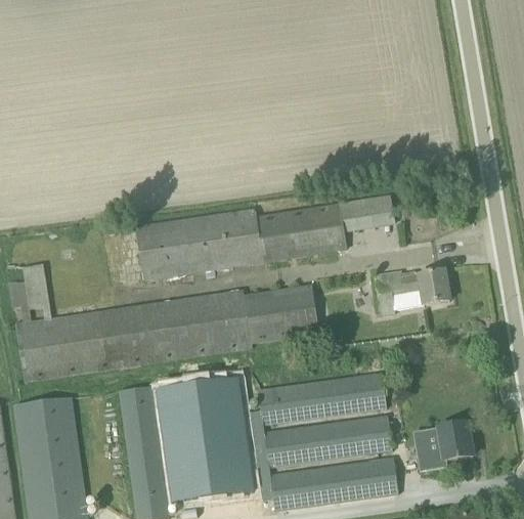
[(325,252),(325,250),(346,247),(343,229),(394,221),(389,195),(257,216),(255,208),(134,226),(140,268),(142,279),(325,252)]
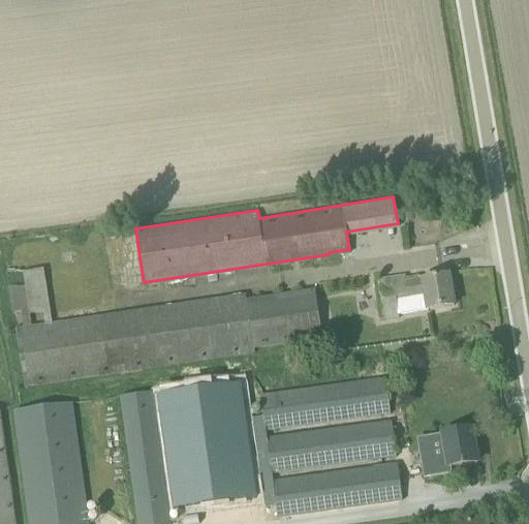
[(254,347),(321,337),(314,285),(245,296),(245,290),(52,319),(43,266),(23,269),(24,282),(7,285),(11,309),(21,308),(24,324),(14,325),(24,386),(254,350),(254,347)]
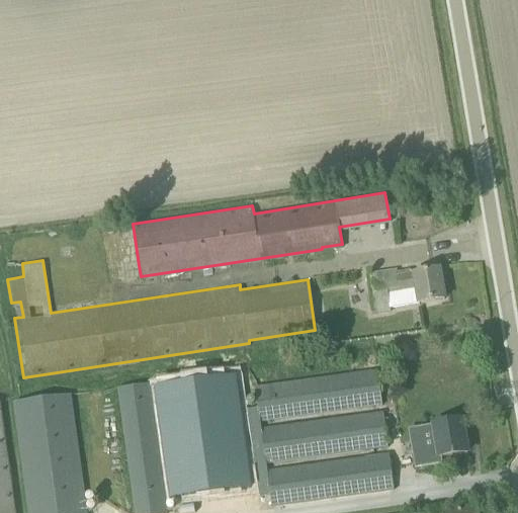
[(365,273),(371,308),(444,295),(439,266),(398,273),(397,267),(365,273)]
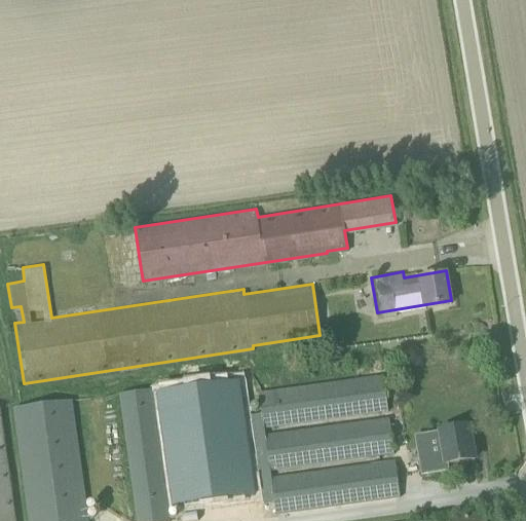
[(159,384),(176,497),(258,486),(240,372),(159,384)]
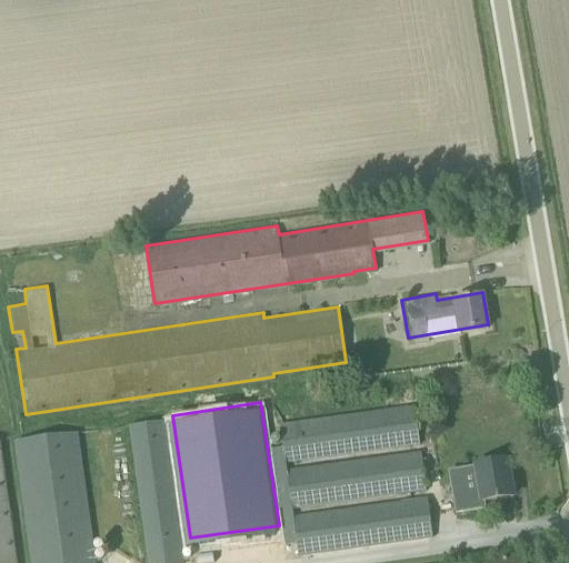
[(286,459),(418,442),(412,402),(279,420),(286,459)]
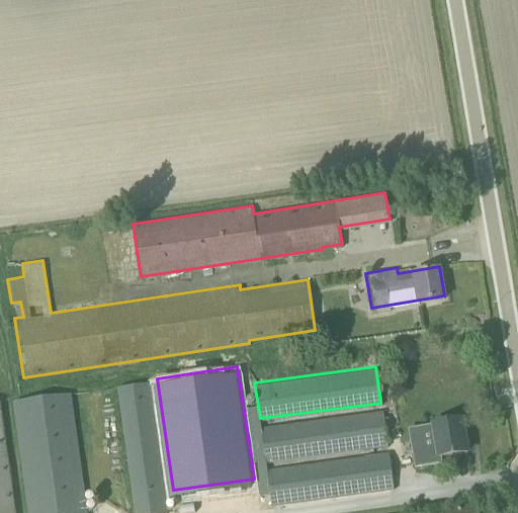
[(116,386),(134,512),(160,512),(168,512),(149,381),(116,386)]
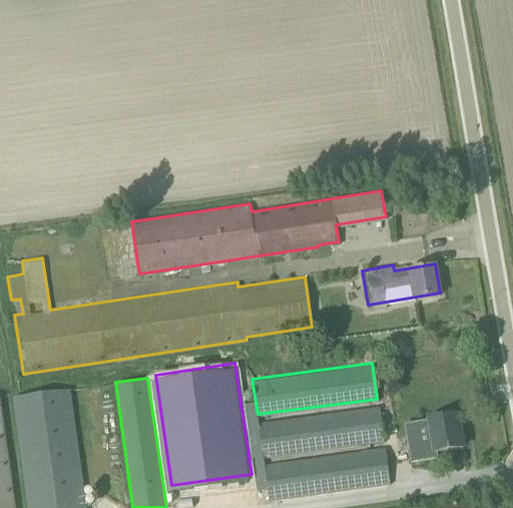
[(12,396),(27,507),(87,507),(70,387),(12,396)]
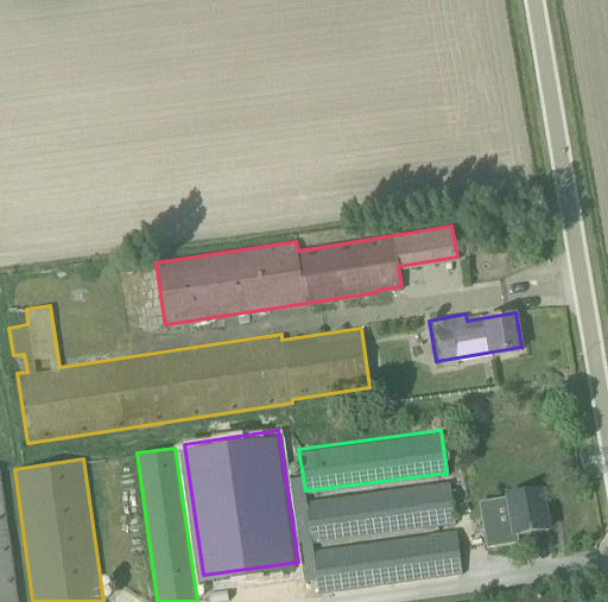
[(18,601),(0,469),(0,601),(18,601)]
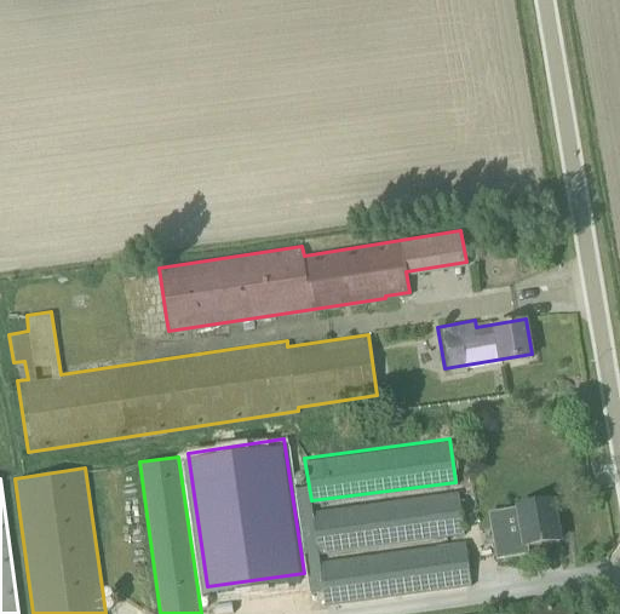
[(319,551),(463,531),(457,488),(313,509),(319,551)]
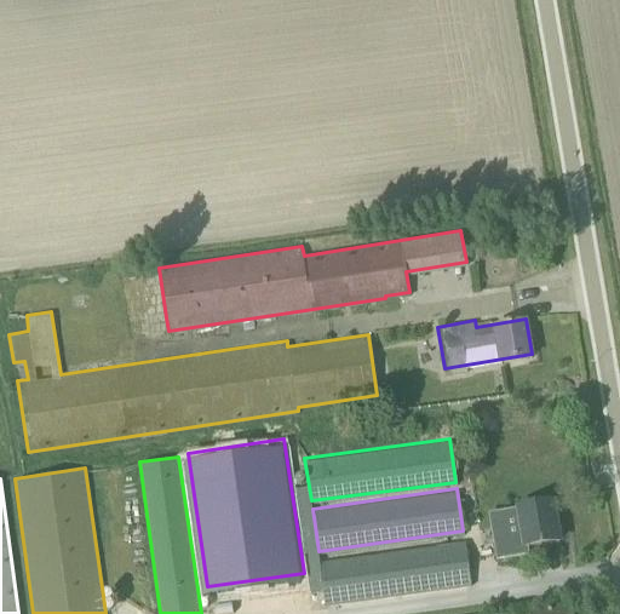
[(494,509),(488,510),(495,555),(527,550),(526,543),(558,538),(552,499),(494,509)]
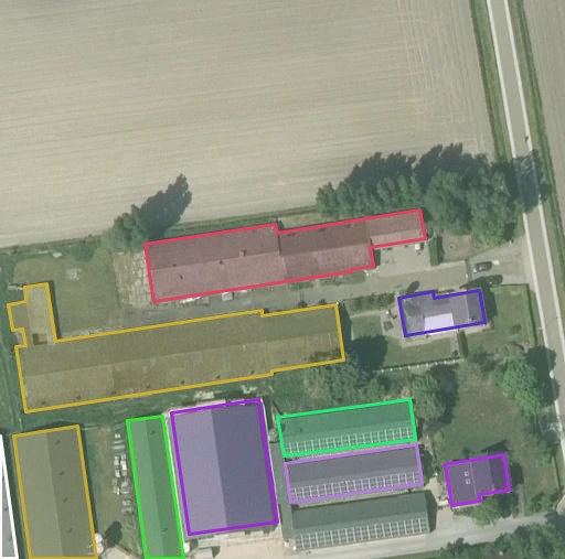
[(297,548),(428,528),(423,490),(291,509),(297,548)]
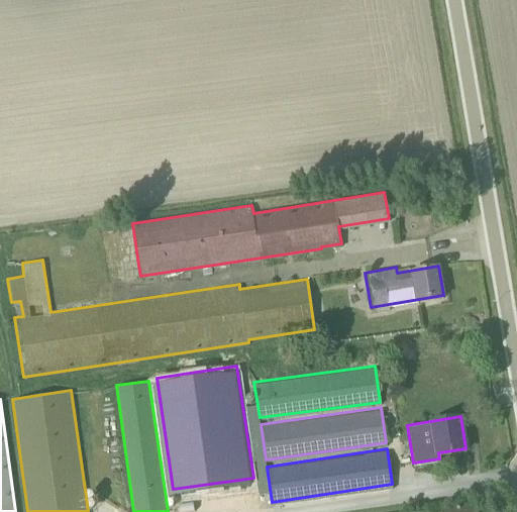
All buildings are outlined.
